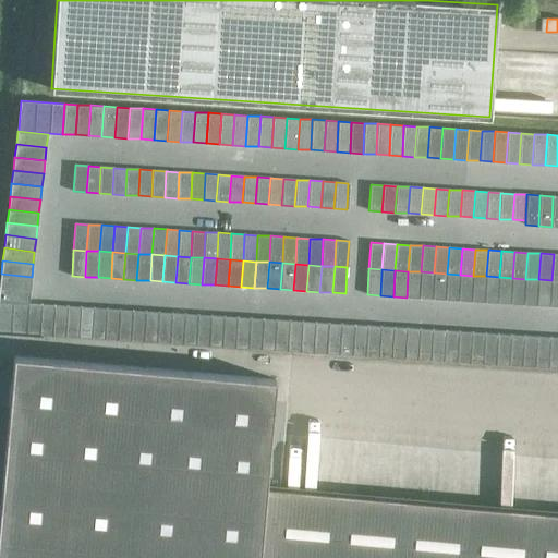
[(421,271),(408,271),(407,298),(420,298),(421,271)]
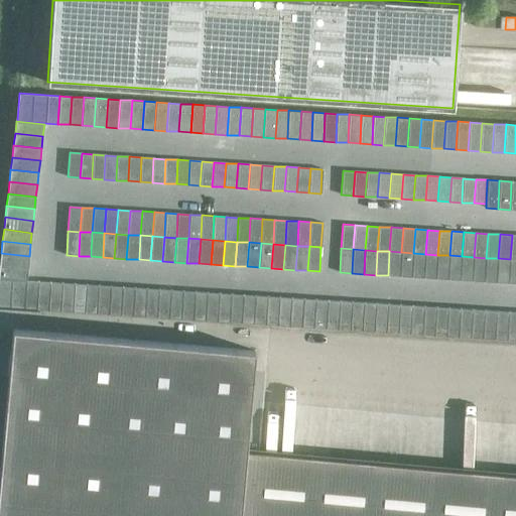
[(401,252),(389,251),(388,275),(400,276),(401,252)]
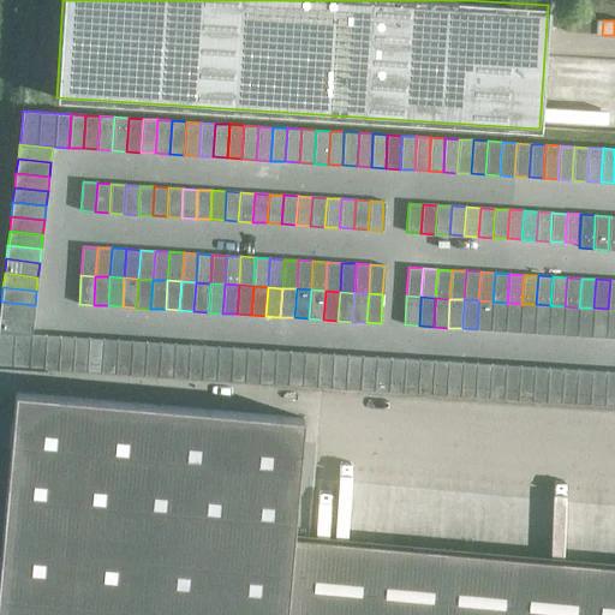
[(491,330),(493,302),(478,300),(477,329),(491,330)]
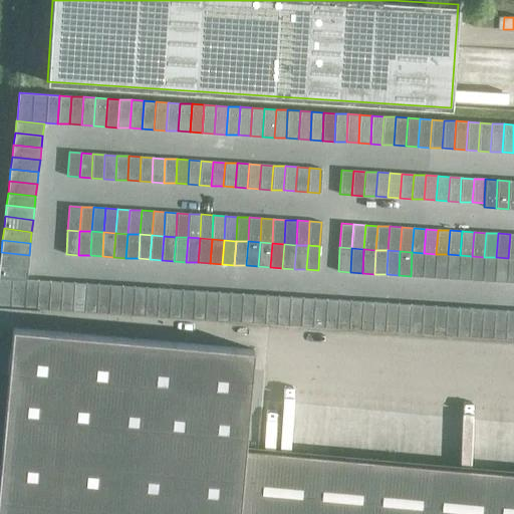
[(29,255),(1,252),(0,260),(0,264),(27,267),(29,255)]
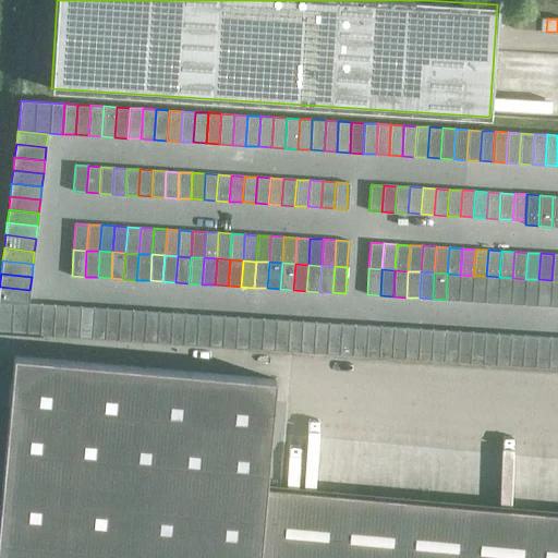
[(460,275),(447,274),(446,300),(459,301),(460,275)]
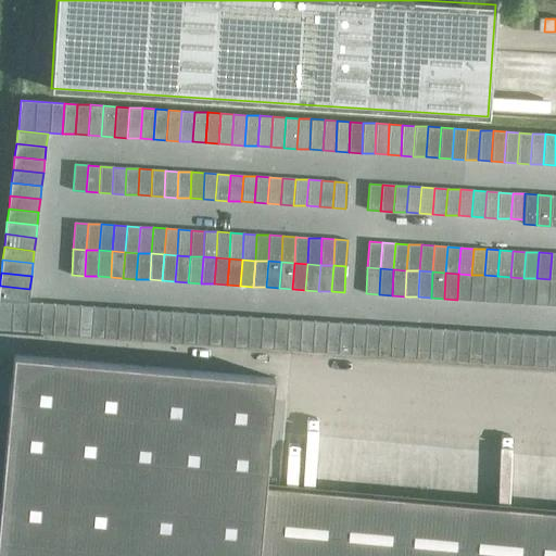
[(471,275),(458,274),(457,300),(470,301),(471,275)]
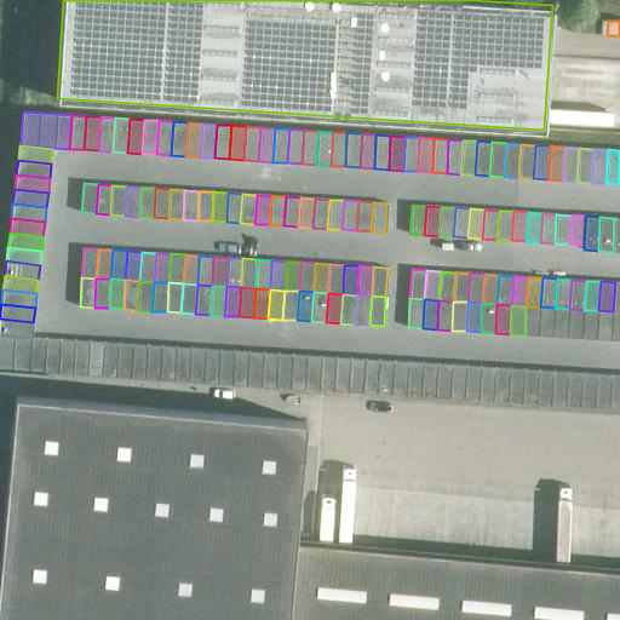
[(540,306),(526,306),(524,336),(539,336),(540,306)]
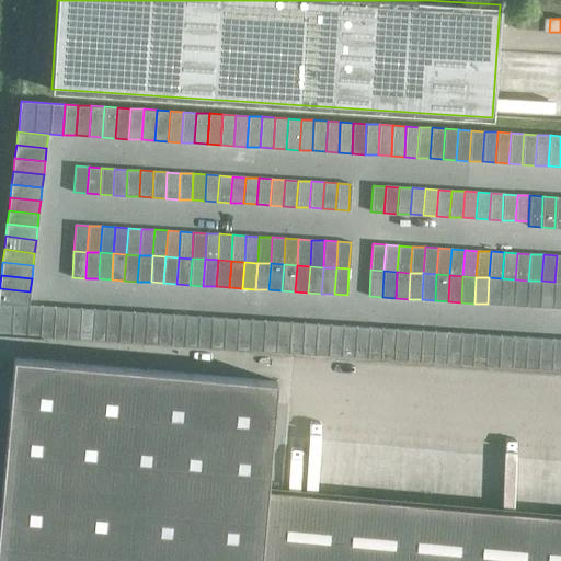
[(501,305),(502,278),(489,277),(488,304),(501,305)]
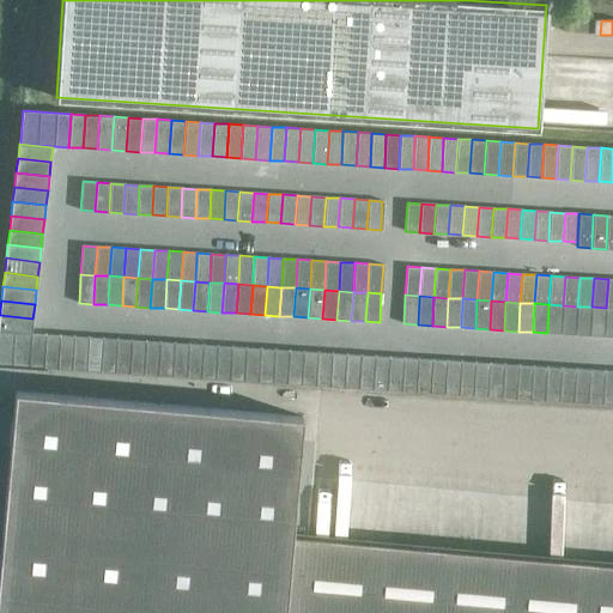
[(563,305),(548,304),(547,333),(562,334),(563,305)]
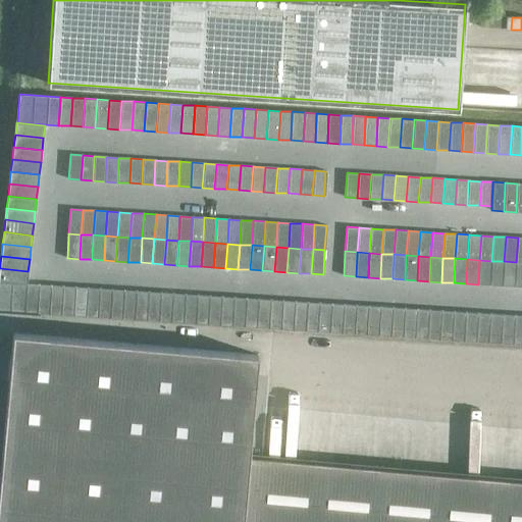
[(491,261),(479,260),(478,284),(490,285),(491,261)]
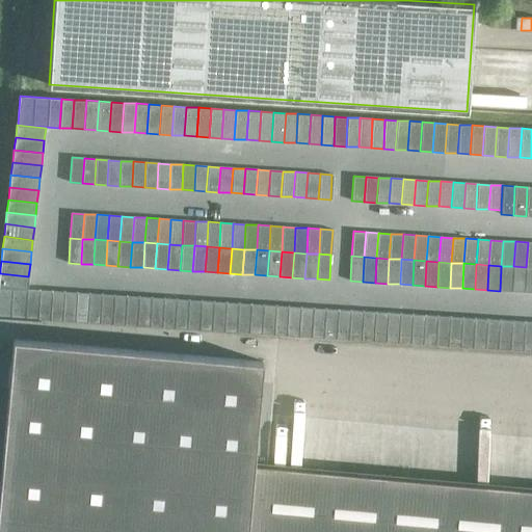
[(511,291),(513,266),(501,266),(500,291),(511,291)]
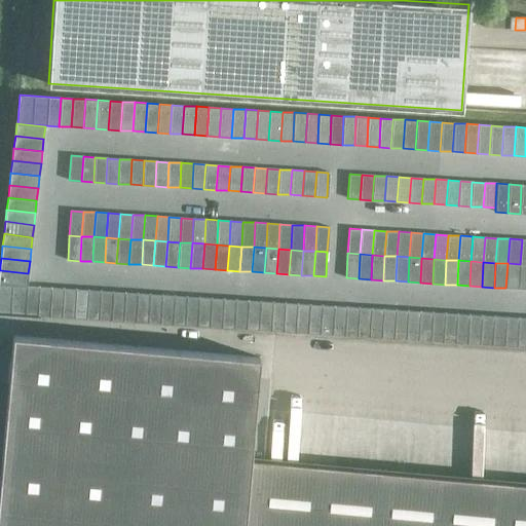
[(520,264),(508,263),(505,288),(518,289),(520,264)]
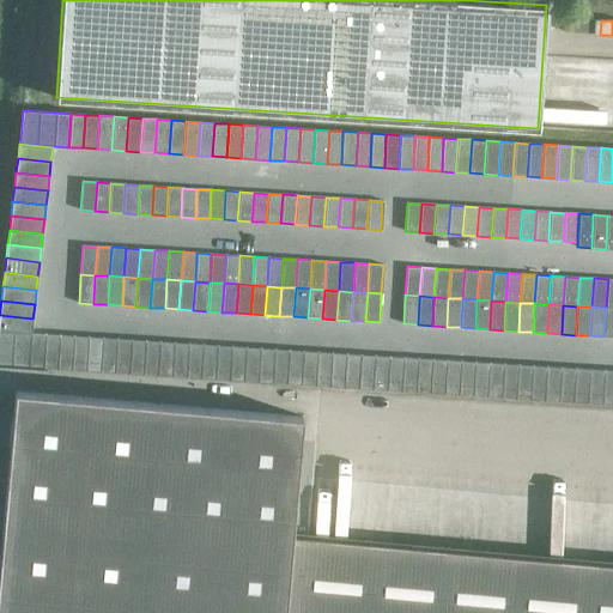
[(32,319),(0,315),(0,329),(31,333),(32,319)]
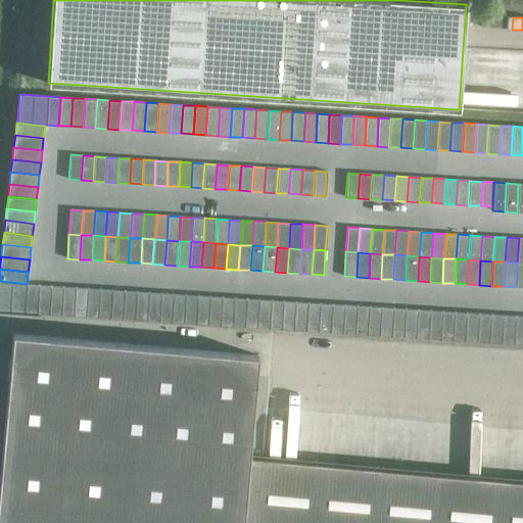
[(27,284),(0,282),(0,311),(37,314),(39,285),(27,284)]
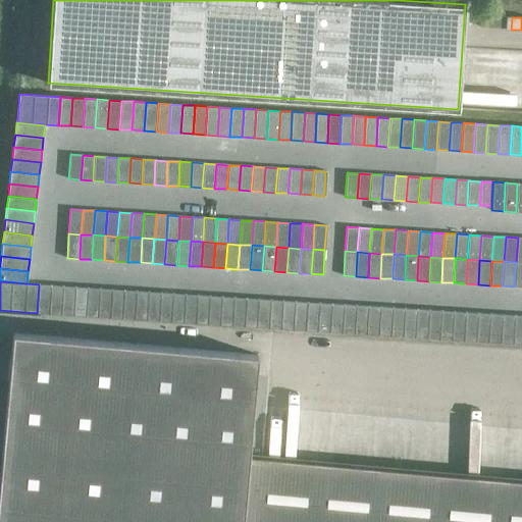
[(51,285),(39,284),(37,313),(49,314),(51,285)]
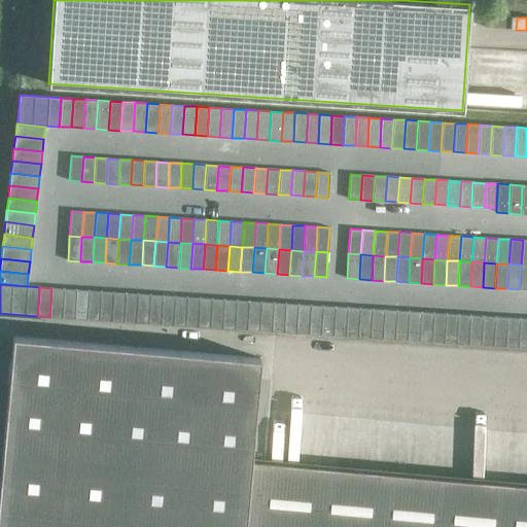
[(64,289),(51,288),(49,317),(62,318),(64,289)]
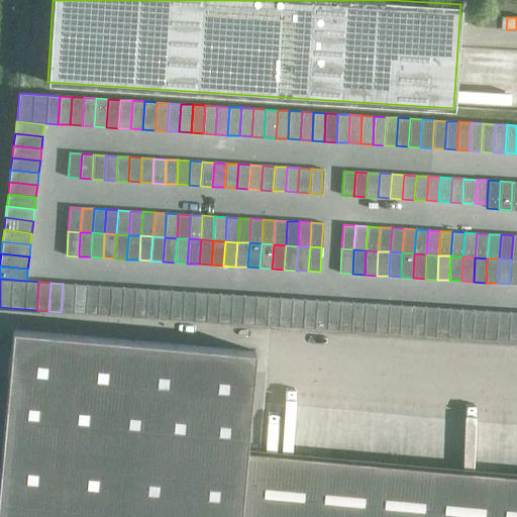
[(75,284),(63,284),(61,312),(73,312),(75,284)]
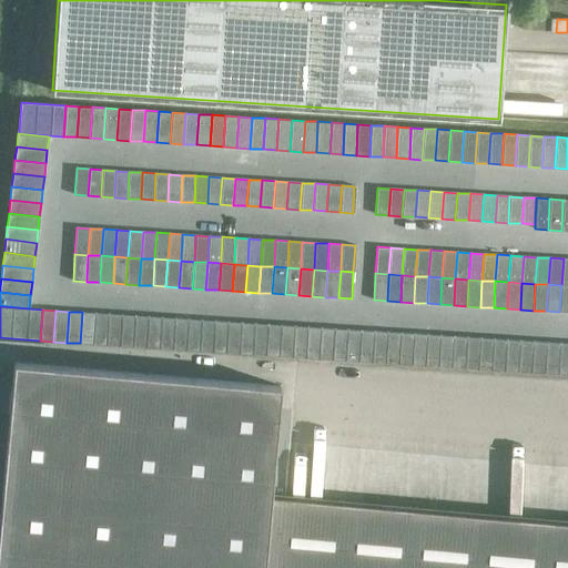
[(95,313),(82,312),(80,343),(93,344),(95,313)]
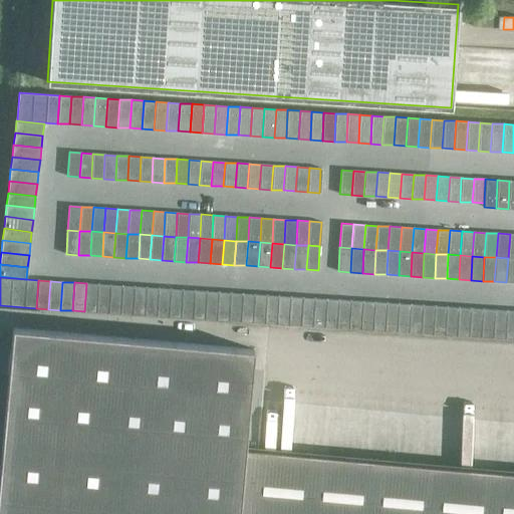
[(98,284),(86,283),(84,311),(96,312),(98,284)]
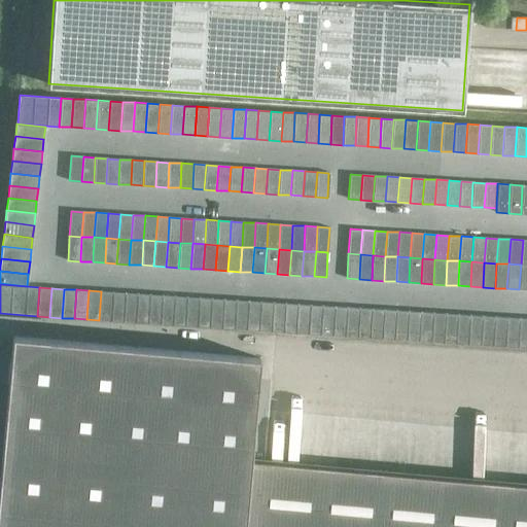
[(113,292),(101,291),(99,320),(111,321),(113,292)]
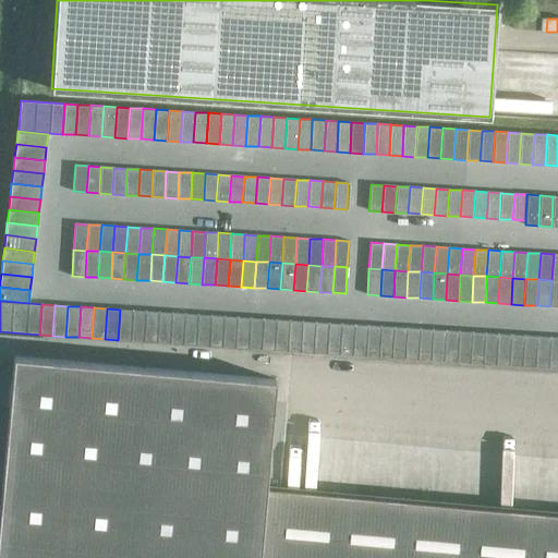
[(133,310),(120,310),(118,340),(131,340),(133,310)]
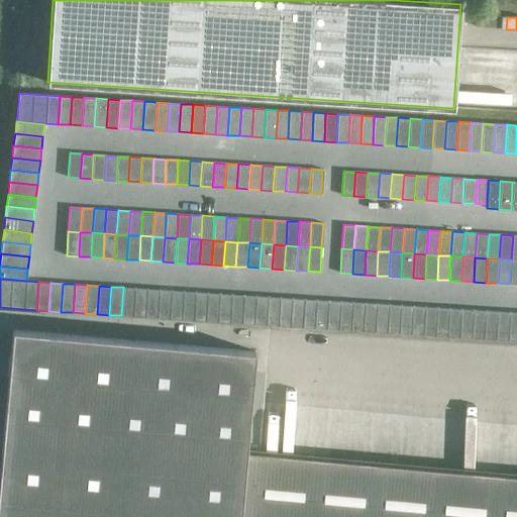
[(135,288),(123,287),(121,315),(133,316),(135,288)]
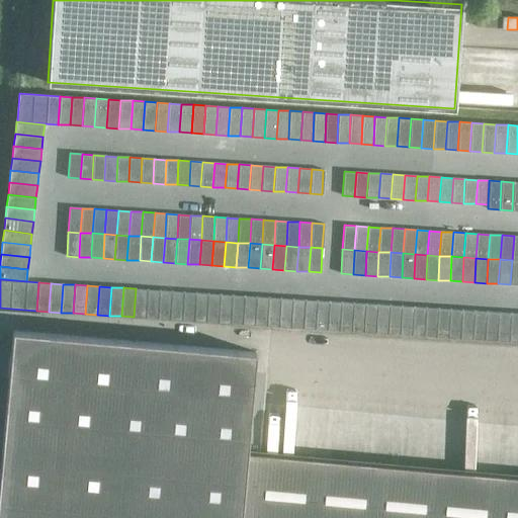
[(148,289),(136,288),(134,317),(146,318),(148,289)]
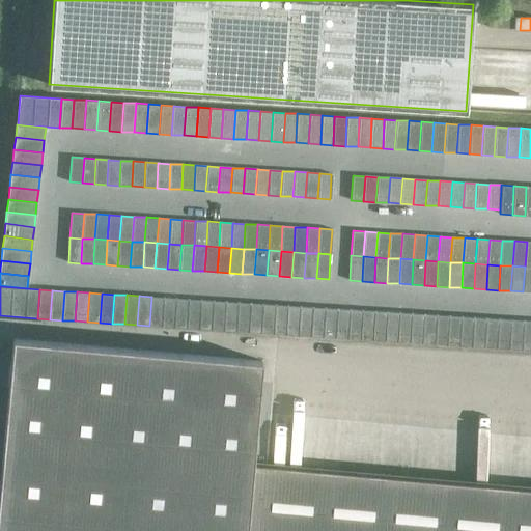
[(164,298),(151,297),(149,326),(162,327),(164,298)]
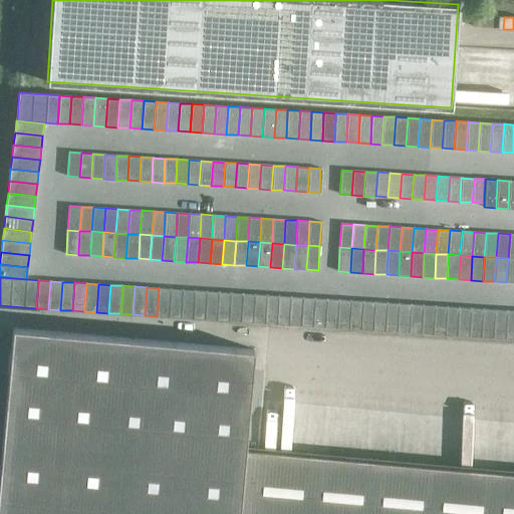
[(171,289),(159,288),(157,316),(169,316),(171,289)]
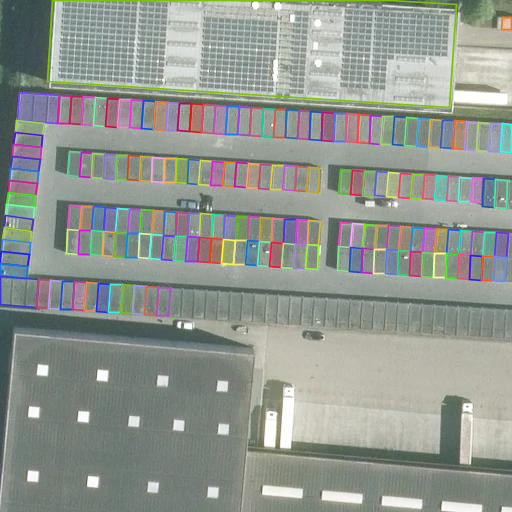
[(182,288),(170,288),(168,315),(180,316),(182,288)]
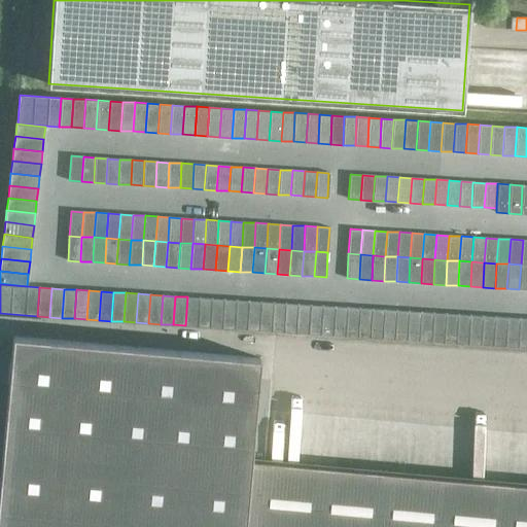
[(200,297),(187,296),(185,325),(198,326),(200,297)]
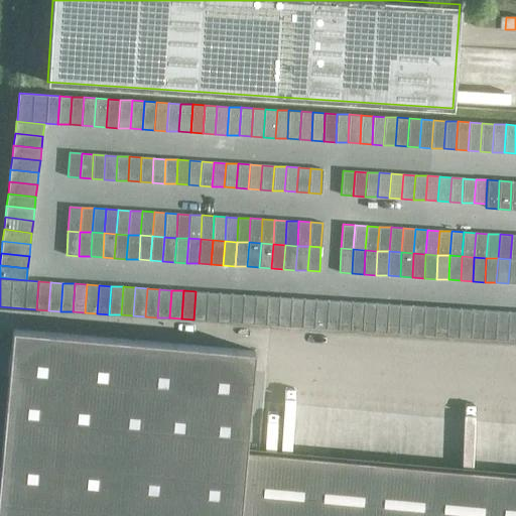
[(208,292),(196,291),(194,319),(206,320),(208,292)]
